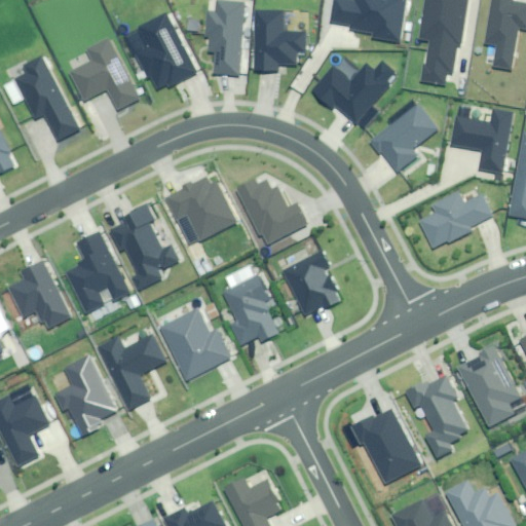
[(243,0),(234,0),(204,0),(201,53),(210,54),(208,76),(238,78),(243,0)]
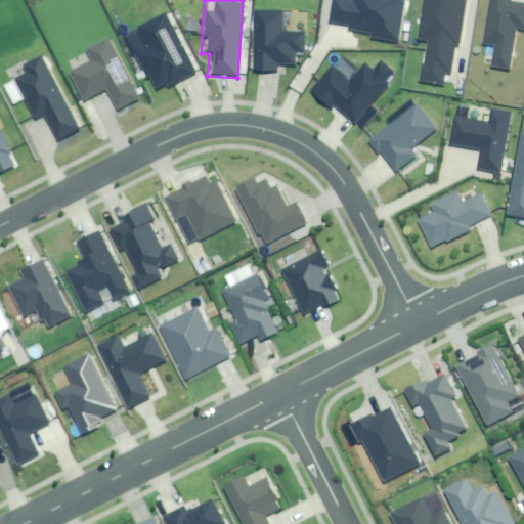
[(403,0),(343,0),(344,1),(340,0),(328,0),(323,26),(363,32),(361,43),(396,49),(403,0)]
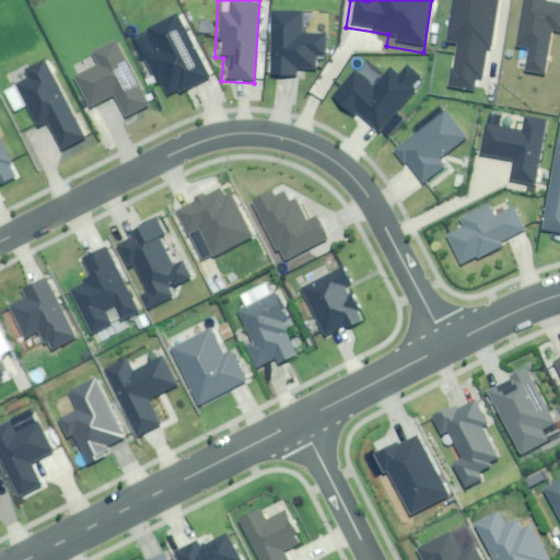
[(457,44),(450,89),(471,93),(475,78),(479,79),(485,49),(489,49),(498,0),(454,0),(446,42),(457,44)]
